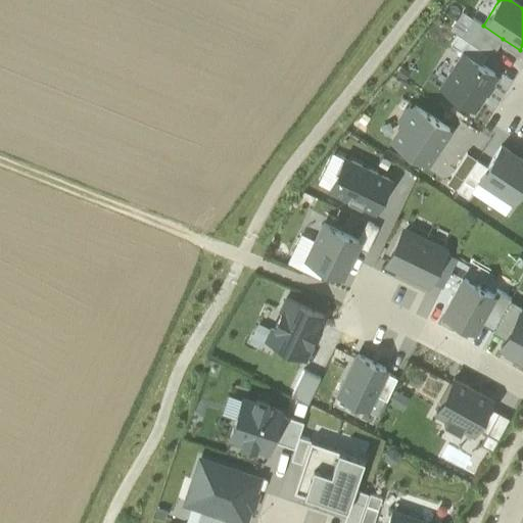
[(483,26),(473,18),(461,37),(467,41),(487,55),(491,57),(503,39),(483,26)]
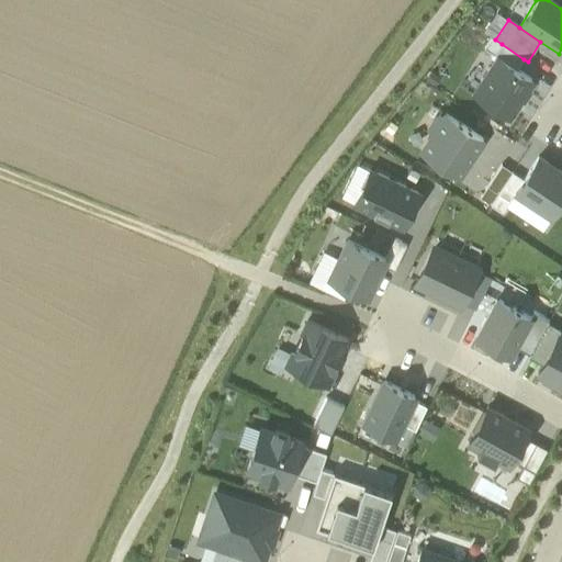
[(491,37),(484,48),(495,56),(502,44),(491,37)]
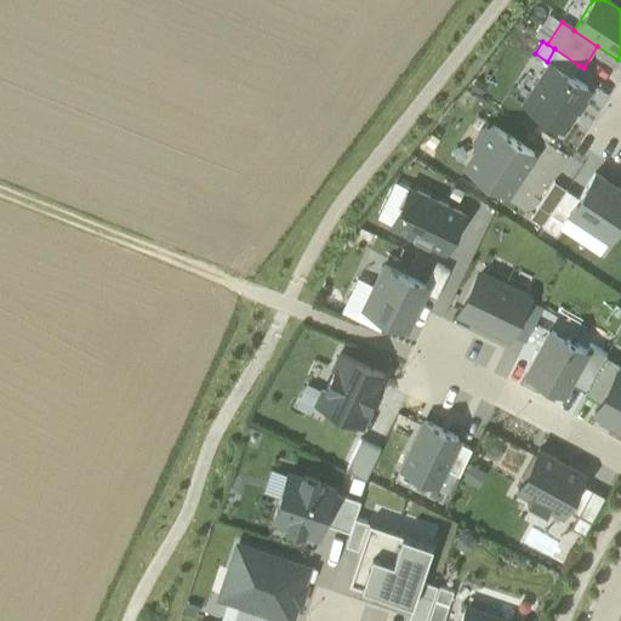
[(554,49),(547,62),(553,66),(571,78),(579,66),(554,49)]
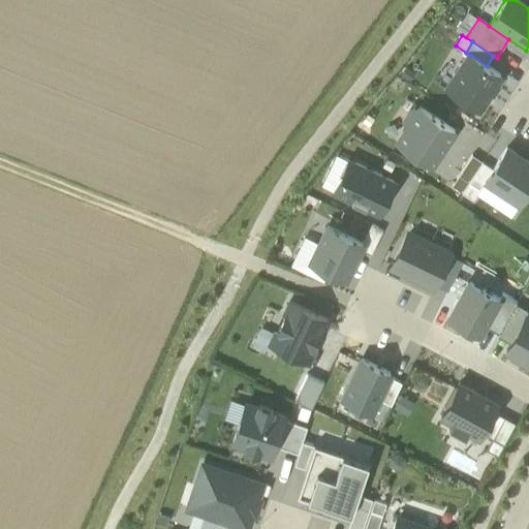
[(456,81),(447,92),(476,111),(500,75),(487,66),(471,56),(464,68),(460,65),(452,78),(456,81)]
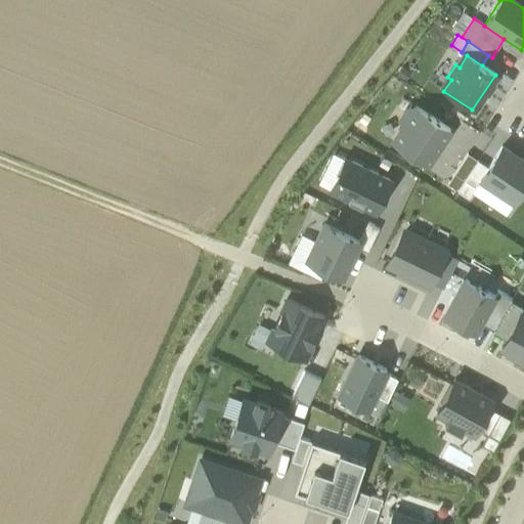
[(412,112),(408,108),(400,122),(404,125),(393,141),(427,165),(449,130),(416,106),(412,112)]
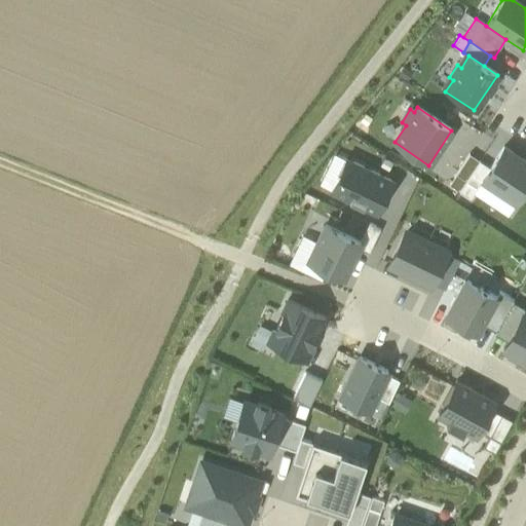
[(525,187),(525,162),(503,148),(490,168),(482,180),(517,202),(525,187)]
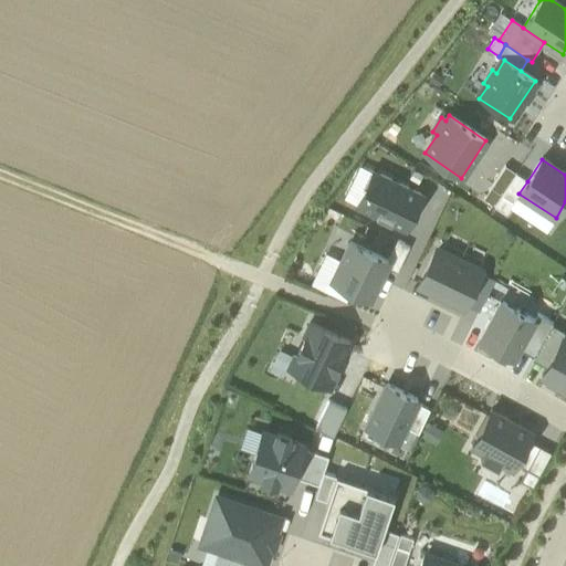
[(343,198),(357,206),(365,189),(363,188),(371,171),(359,166),(343,198)]
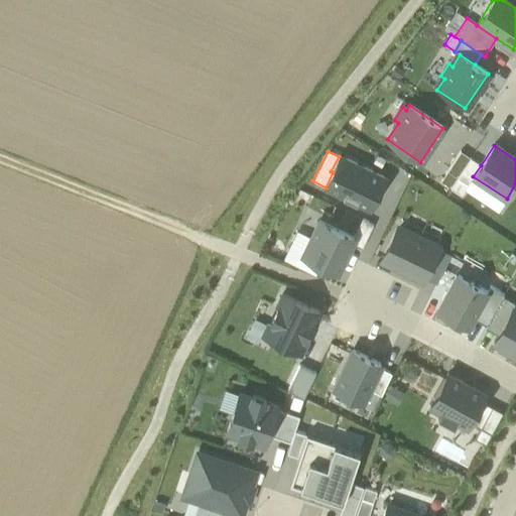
[(450,188),(471,158),(461,151),(440,181),(450,188)]
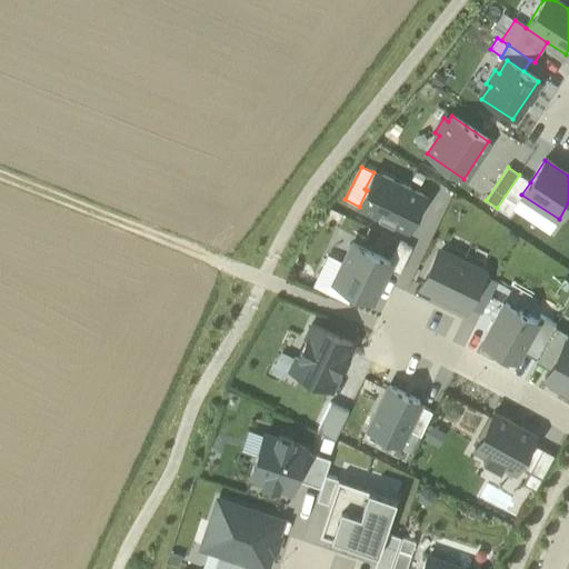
[(373,171),(373,172),(365,189),(367,190),(359,207),(378,216),(378,217),(392,225),(393,222),(407,229),(423,196),(373,171)]
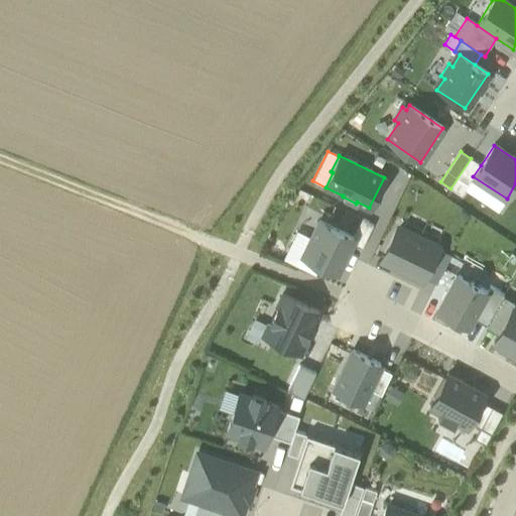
[(473,176),(481,165),(471,158),(450,188),(461,196),(473,176)]
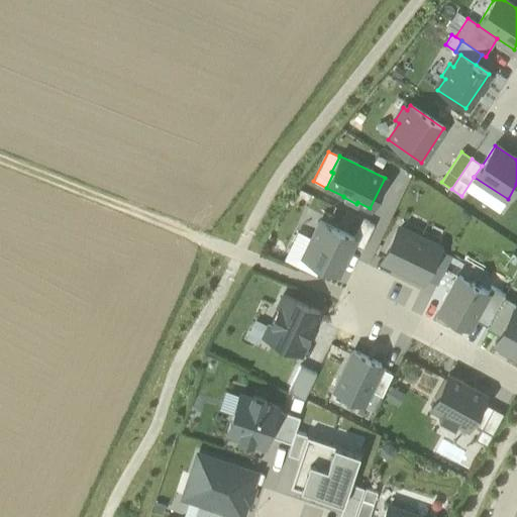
[(364,220),(354,238),(352,242),(364,247),(375,225),(364,220)]
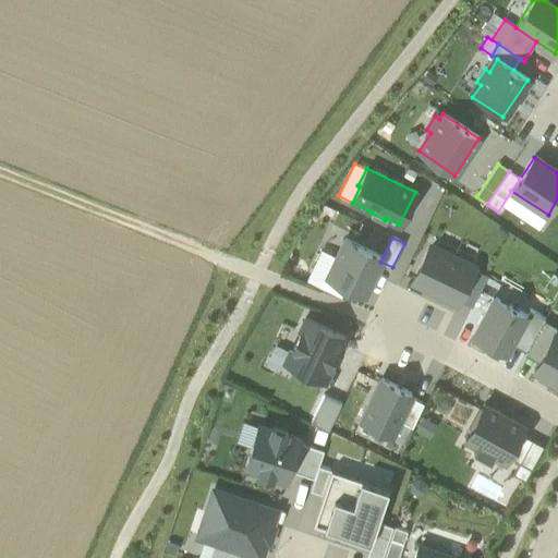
[(383,257),(346,240),(328,278),(364,295),(380,262),(383,257)]
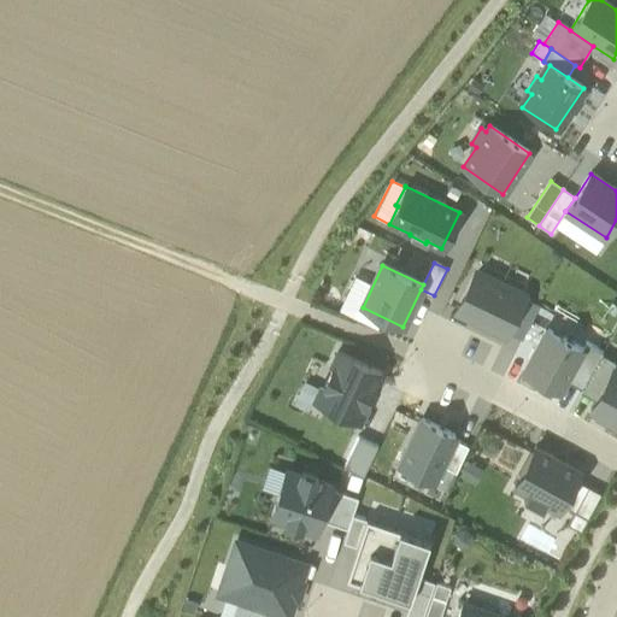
[(476,272),(458,311),(504,333),(505,331),(522,297),(522,294),(476,272)]
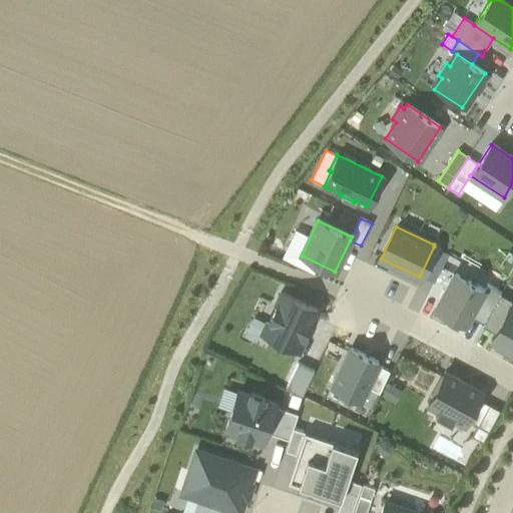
[(448,253),(434,246),(420,276),(434,283),(448,253)]
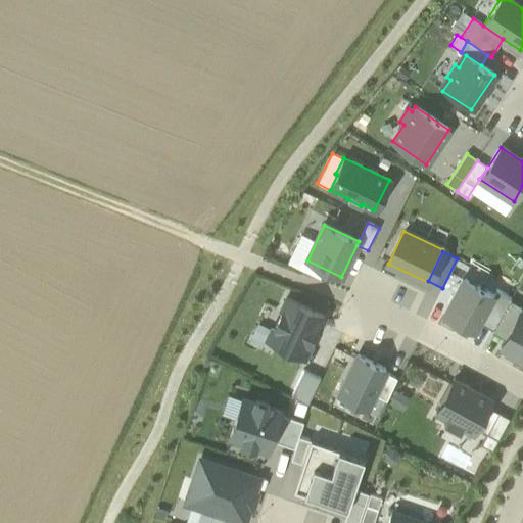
[(493,295),(464,279),(443,316),(473,332),(478,322),(493,295)]
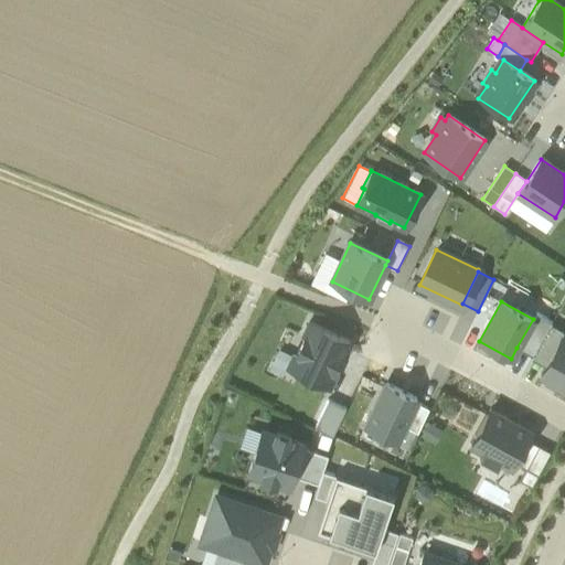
[(536,313),(533,319),(516,348),(532,358),(551,324),(552,322),(536,313)]
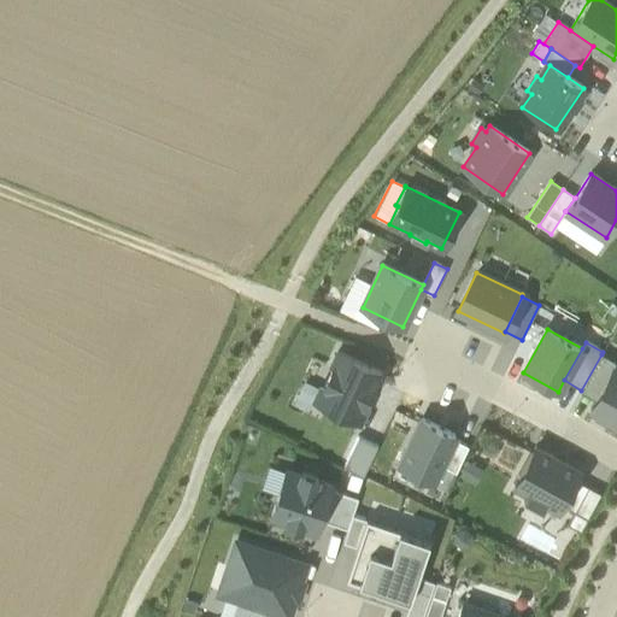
[(381,371),(340,351),(316,401),(357,422),(381,371)]
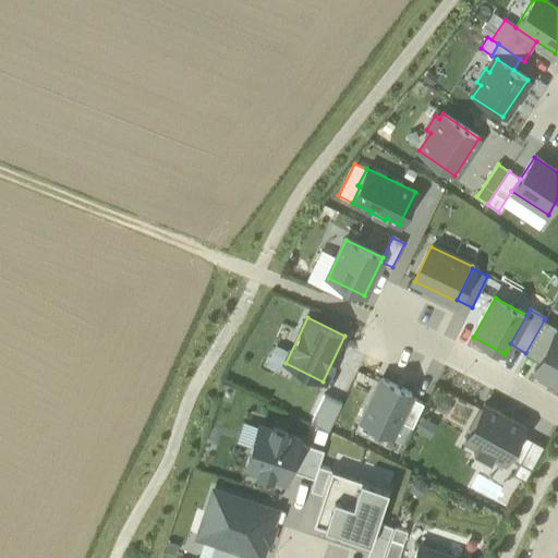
[(525,353),(524,354),(538,362),(554,332),(555,332),(557,328),(544,320),(525,353)]
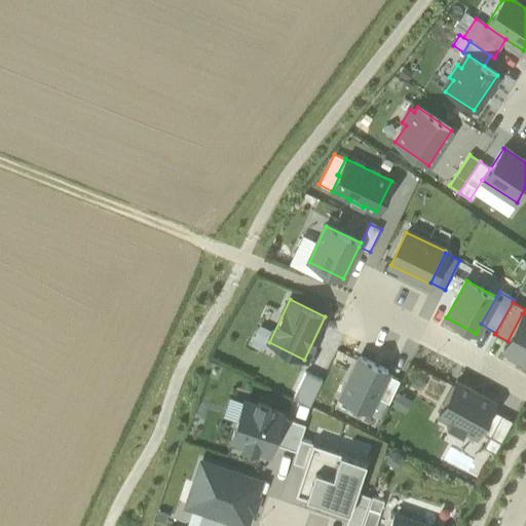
[(508,341),(502,349),(511,353),(509,355),(523,363),(524,361),(525,362),(525,314),(523,313),(522,313),(508,341)]
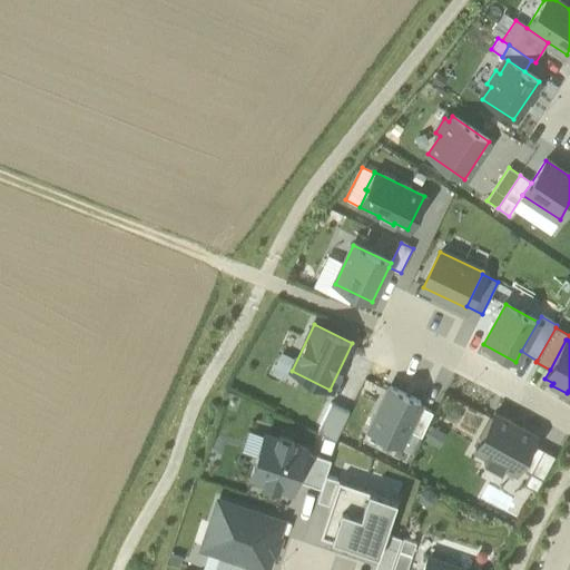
[(420,402),(390,387),(369,430),(400,444),(406,430),(419,405),(420,402)]
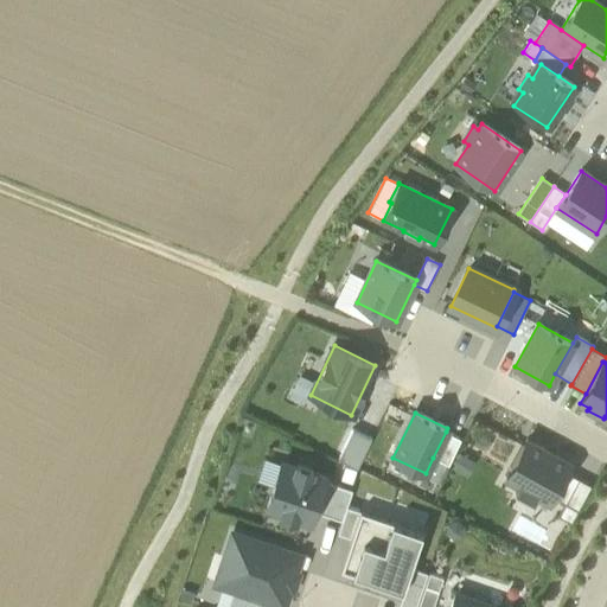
[(371,439),(352,429),(338,459),(357,468),(371,439)]
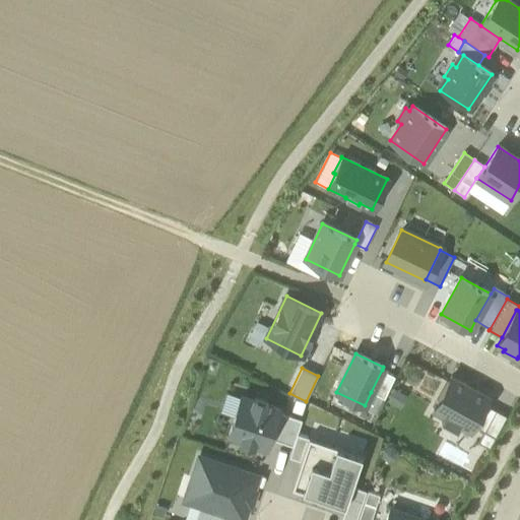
[(394,376),(382,370),(371,392),(384,398),(394,376)]
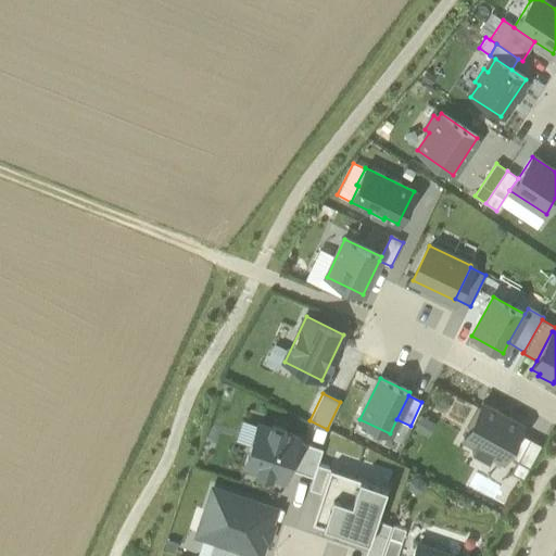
[(506,455),(519,432),(522,425),(482,403),(463,438),(475,444),(471,450),(489,459),(492,454),(503,460),(506,455)]
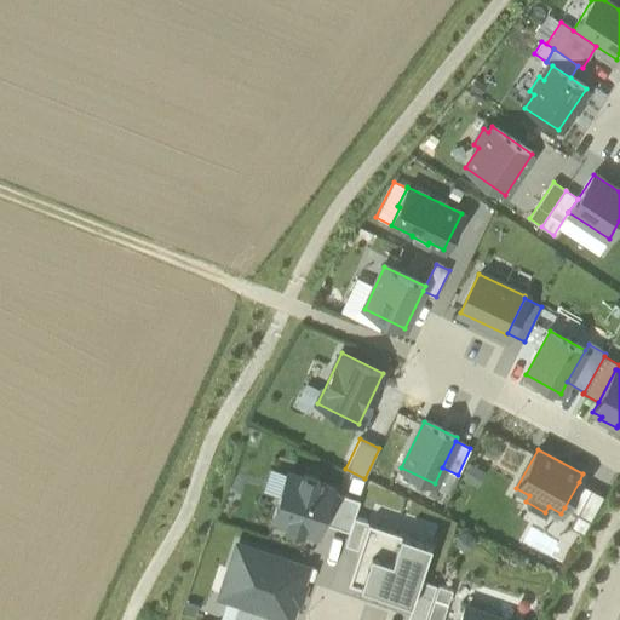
[(332,491),(333,488),(317,482),(319,480),(303,475),(303,477),(287,472),(271,518),(287,523),(286,526),(302,532),(303,528),(317,533),(322,522),(332,491)]
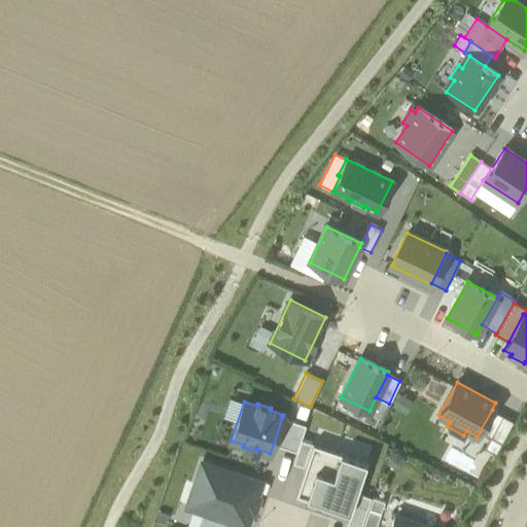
[(513,421),(492,410),(480,431),(490,437),(485,448),(495,454),(513,421)]
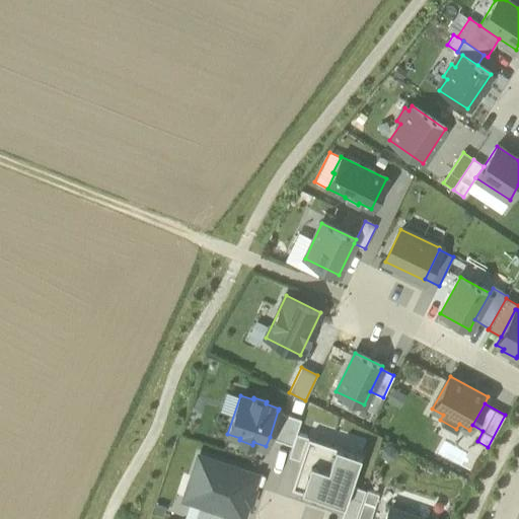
[(278,411),(270,437),(292,445),(296,432),(301,418),(278,411)]
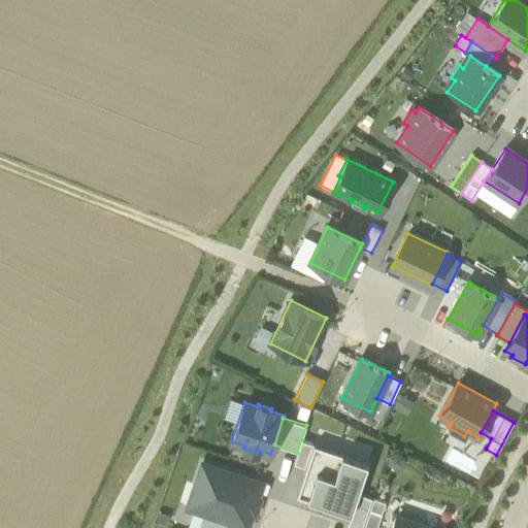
[(314,443),(301,439),(297,453),(294,463),(305,467),(314,443)]
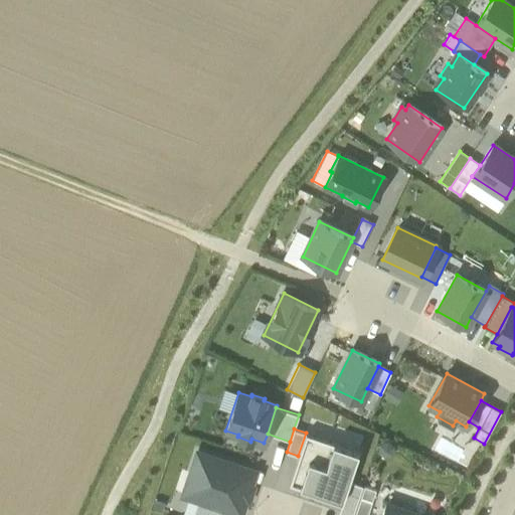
[(359,451),(306,433),(298,456),(289,483),(342,501),(349,480),(359,451)]
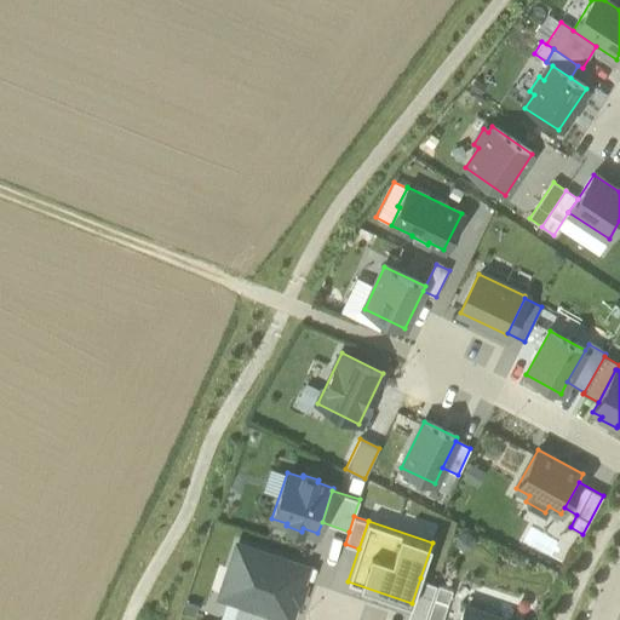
[(306,566),(237,543),(219,595),(237,601),(280,615),(290,618),(306,566)]
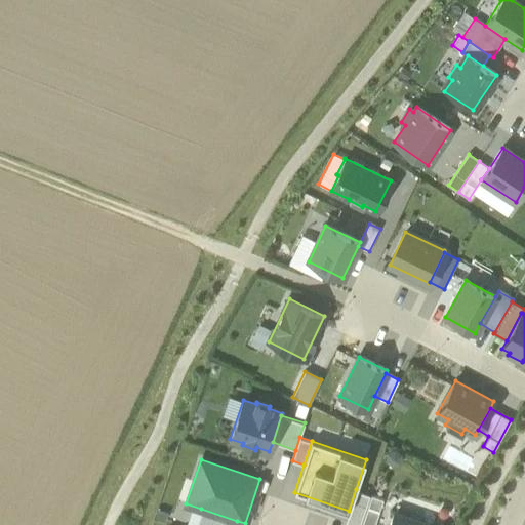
[(358,524),(369,494),(356,489),(349,511),(344,524),(346,524),(358,524)]
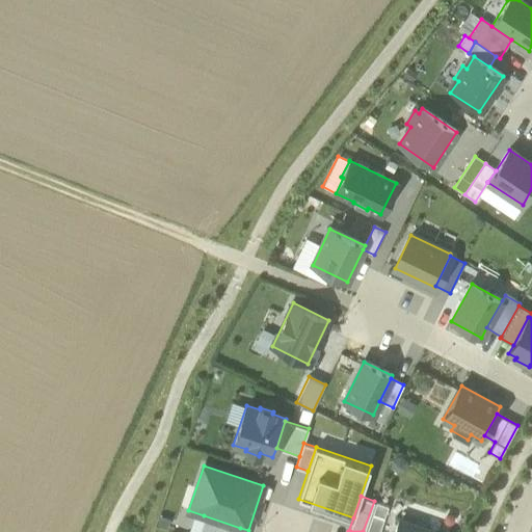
[(365,531),(378,531),(389,506),(376,501),(365,531)]
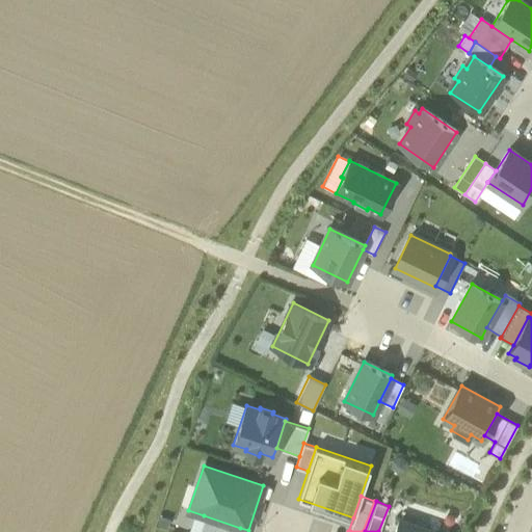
[(238,531),(240,528),(204,515),(198,531),(238,531)]
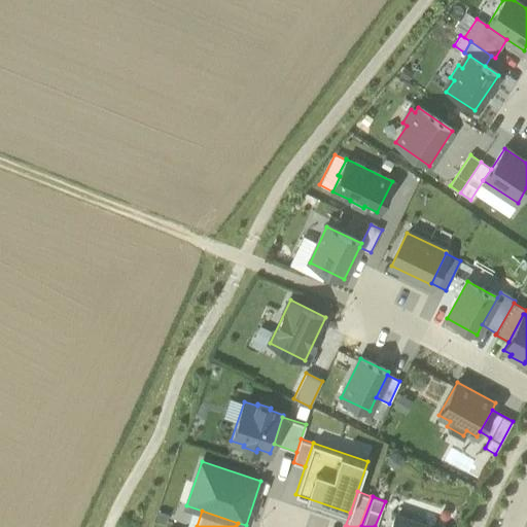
[(433,526),(395,514),(390,526),(433,526)]
